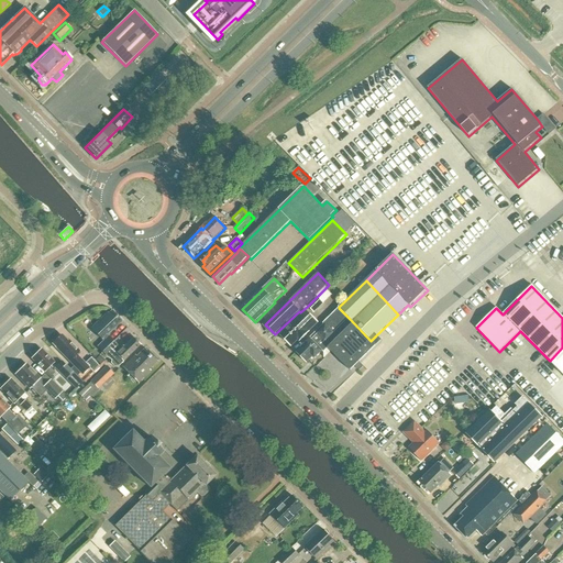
[(323,305),(317,297),(307,307),(315,315),(323,305)]
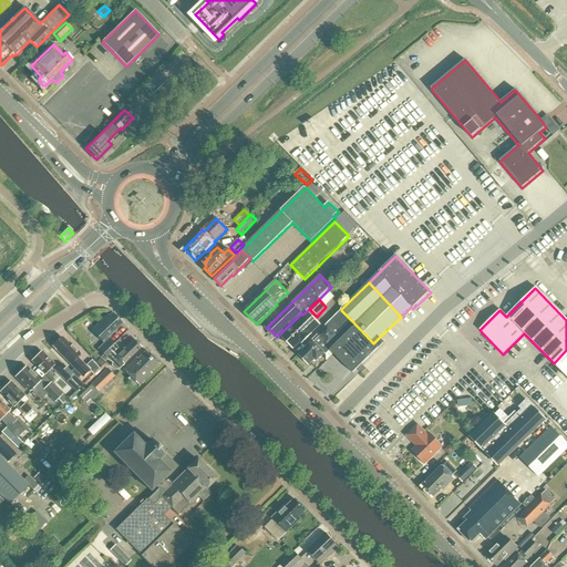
[(326,346),(352,321),(341,310),(325,326),(326,328),(312,341),(322,351),(327,347),(326,346)]
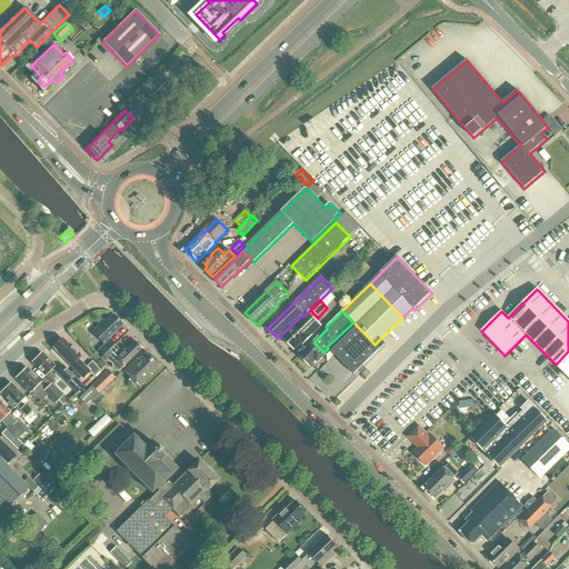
[(310,316),(285,340),(286,341),(286,343),(288,347),(291,347),(295,350),(301,345),(302,346),(312,336),(311,336),(321,327),(310,316)]
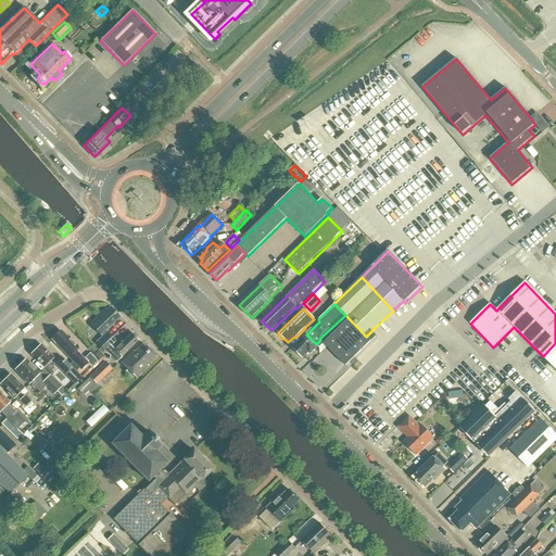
[(95,320),(90,324),(101,335),(118,317),(112,311),(110,313),(105,310),(95,320)]
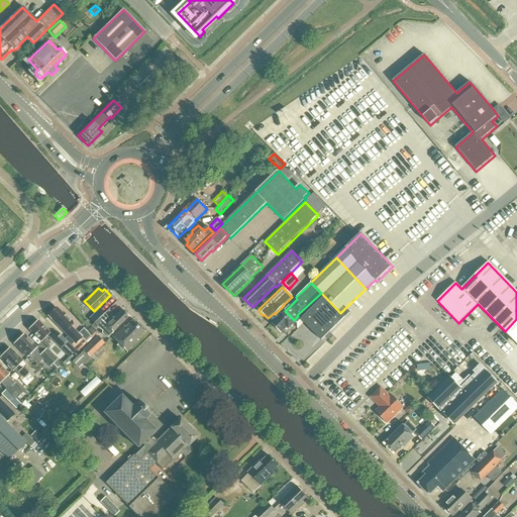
[(340,313),(321,293),(297,315),(298,316),(321,340),(350,313),(345,308),(340,313)]
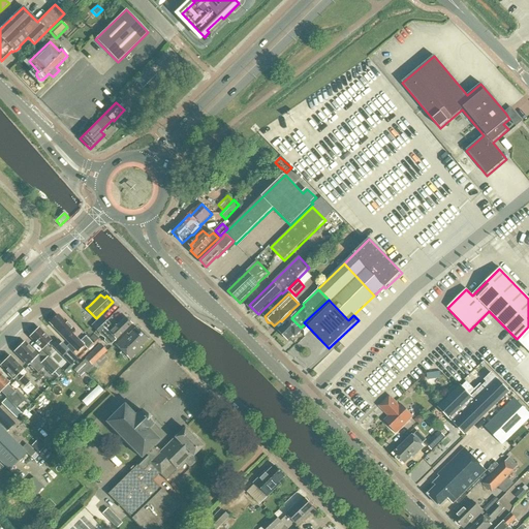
[(58,315),(49,323),(69,344),(66,347),(68,349),(72,353),(75,350),(78,352),(84,346),(88,349),(93,344),(85,337),(80,341),(71,334),(74,331),(64,319),(63,321),(58,315)]
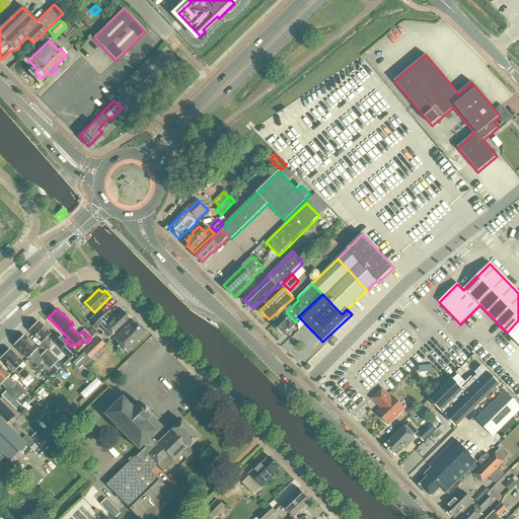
[(99,310),(89,319),(94,324),(104,314),(99,310)]
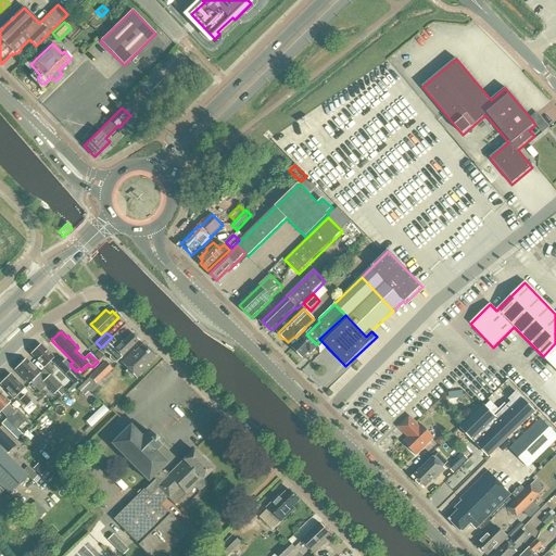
[(104,351),(103,352),(105,354),(110,356),(109,359),(113,363),(116,363),(121,357),(121,358),(138,341),(137,341),(137,338),(134,335),(131,336),(130,335),(122,343),(121,342),(113,350),(111,348),(105,353),(104,351)]
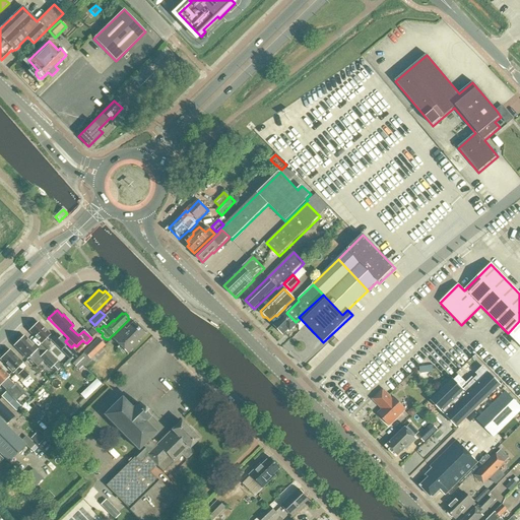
[(297,324),(296,322),(286,313),(282,316),(282,317),(274,325),(283,334),(289,329),(290,330),(297,324)]
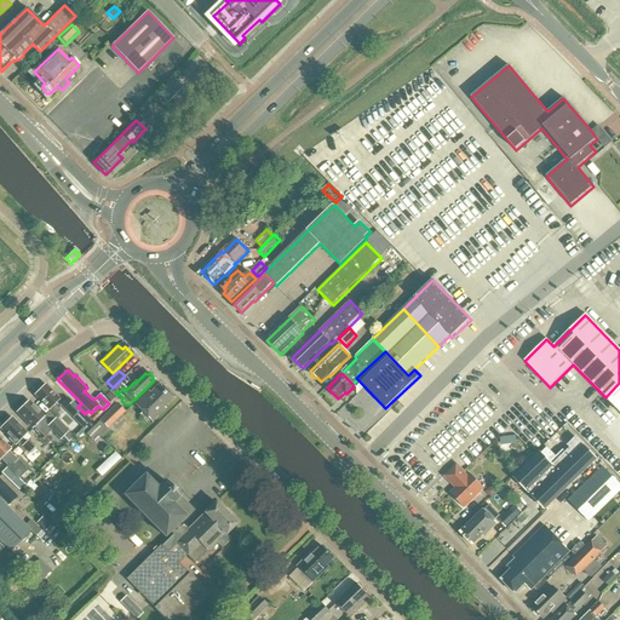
[(125,375),(113,388),(116,391),(118,394),(124,388),(130,382),(125,375)]
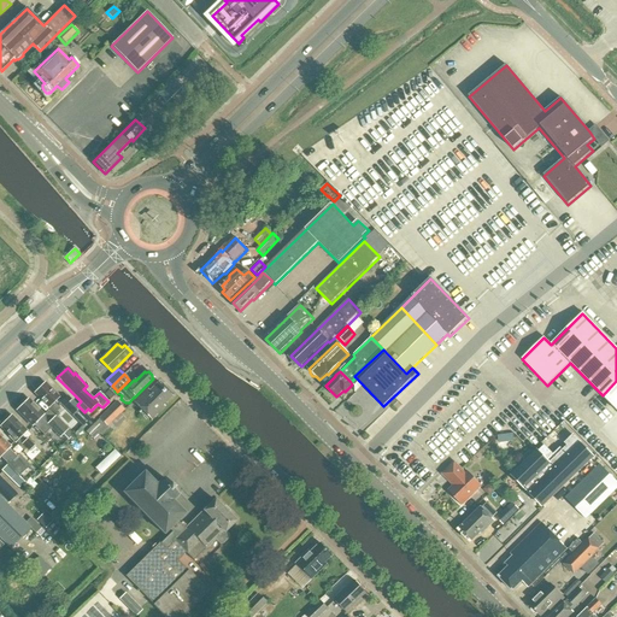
[(616,411),(616,381),(603,395),(616,411)]
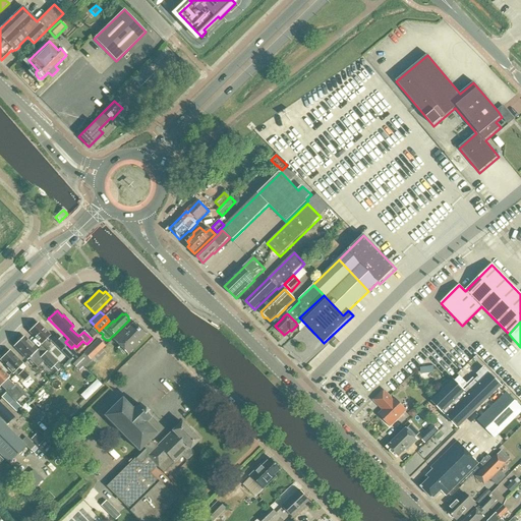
[(137,342),(146,334),(134,323),(126,331),(125,330),(114,341),(127,354),(138,343),(137,342)]
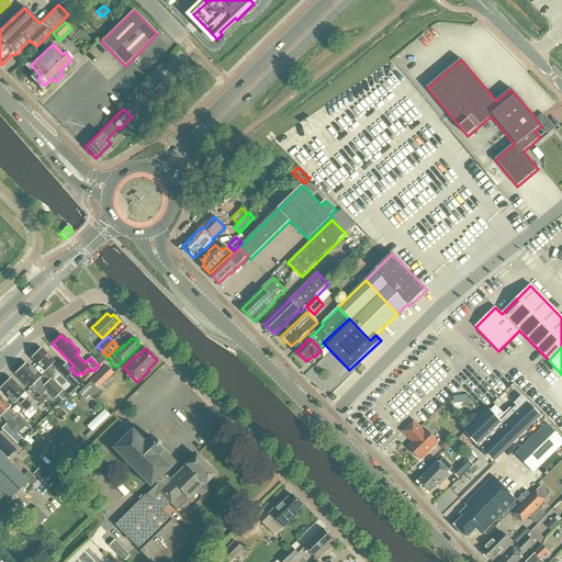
[(48,367),(54,361),(53,361),(53,359),(51,357),(48,357),(42,349),(41,350),(38,349),(36,352),(35,355),(32,359),(52,379),(57,374),(48,367)]
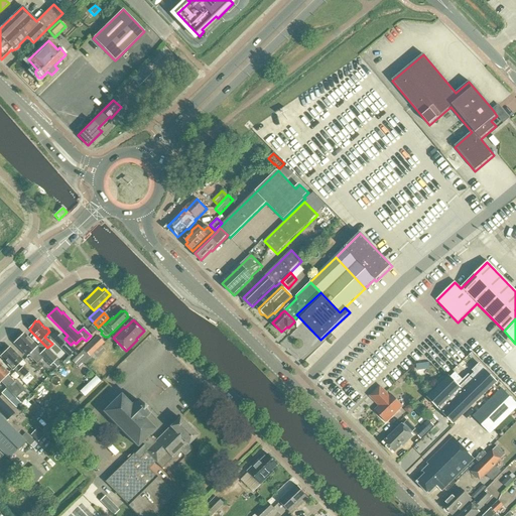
[(56,333),(50,339),(59,348),(66,342),(56,333)]
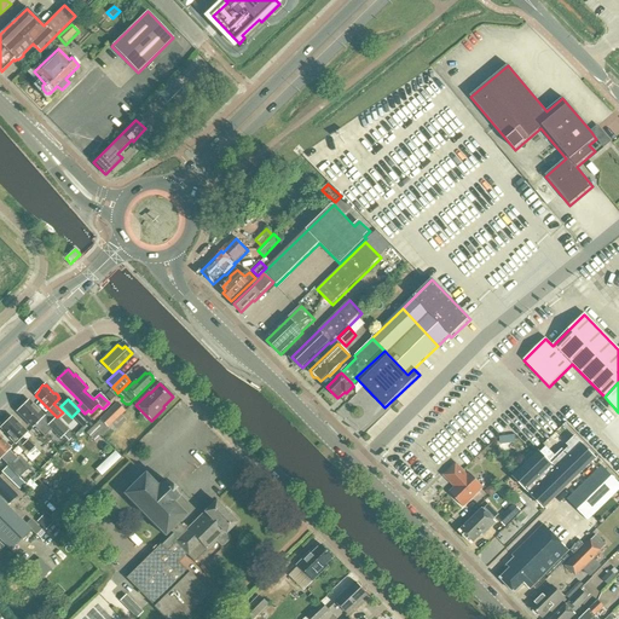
[(51,431),(47,426),(41,420),(44,417),(41,416),(39,411),(36,410),(28,401),(22,406),(21,405),(17,410),(17,411),(16,412),(33,428),(34,427),(44,438),(51,431)]
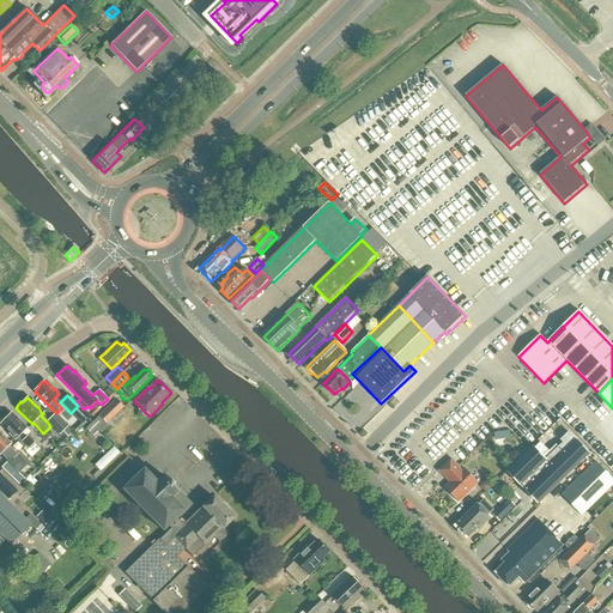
[(115,400),(91,424),(104,437),(114,426),(123,417),(120,412),(120,411),(123,408),(115,400)]
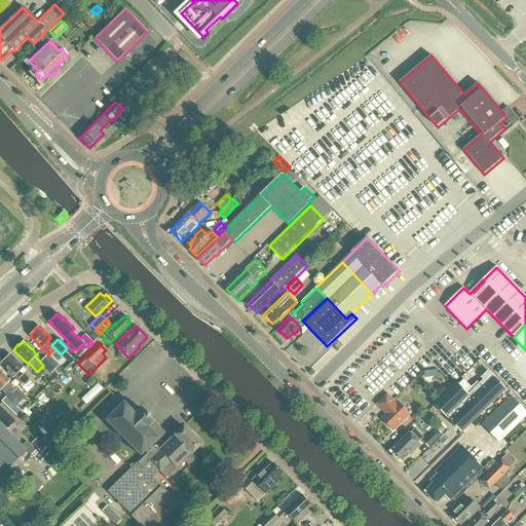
[(24,385),(29,381),(24,375),(23,375),(19,372),(22,368),(21,367),(21,365),(19,363),(16,363),(9,355),(8,357),(6,357),(4,359),(4,361),(0,364),(8,373),(7,373),(12,378),(13,377),(21,385),(22,383),(24,385)]
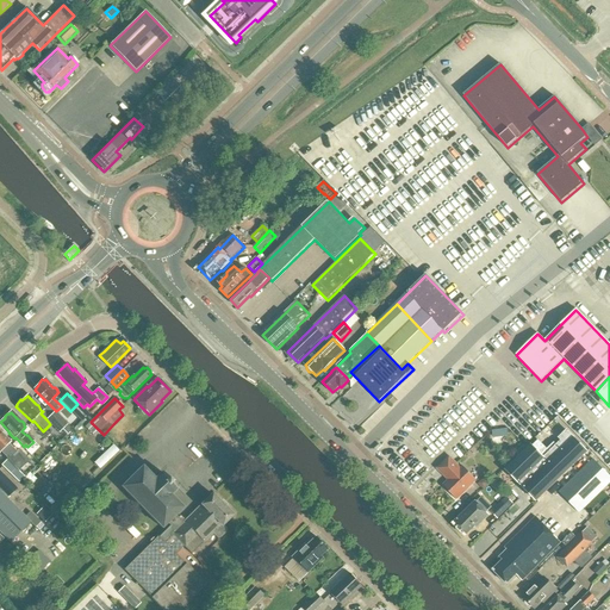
[(55,412),(47,419),(50,424),(60,433),(68,425),(55,412)]
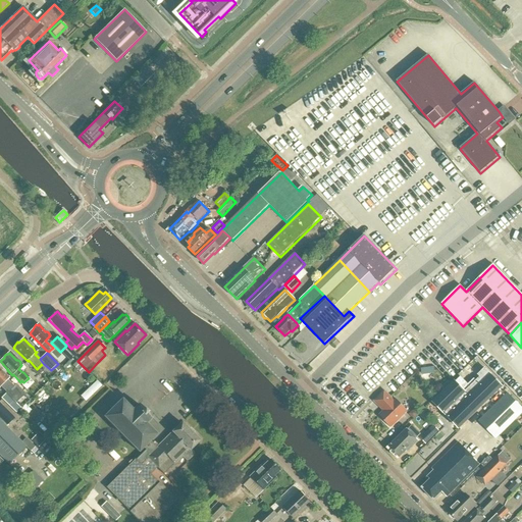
[(422,376),(435,374),(434,367),(421,369),(422,376)]
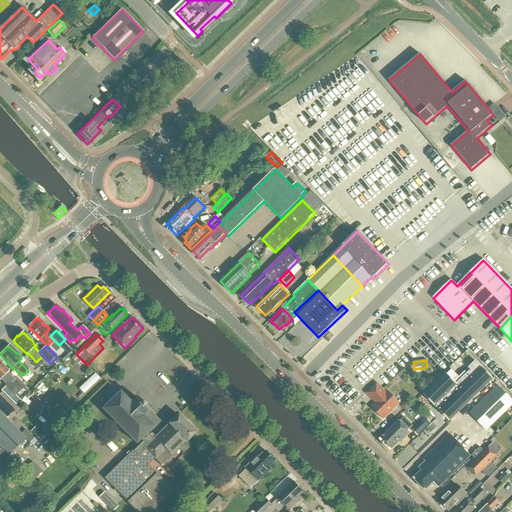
[(450,421),(493,380),(475,362),(469,368),(471,370),(467,374),(465,372),(459,378),(452,370),(447,375),(446,373),(424,394),(450,421)]
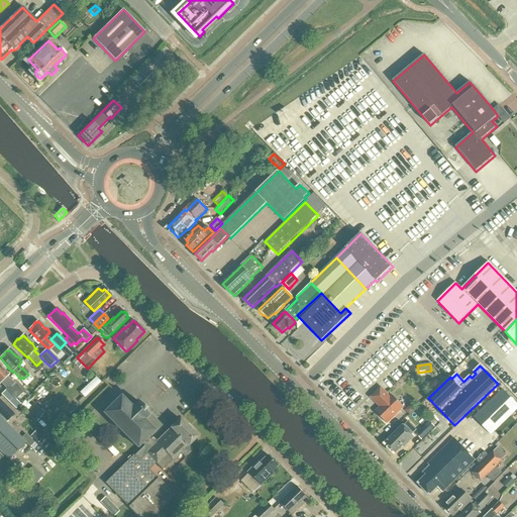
[(16,400),(24,392),(15,382),(13,384),(7,377),(8,376),(3,370),(3,371),(0,367),(0,383),(1,383),(7,390),(5,392),(14,400),(15,401),(16,400)]
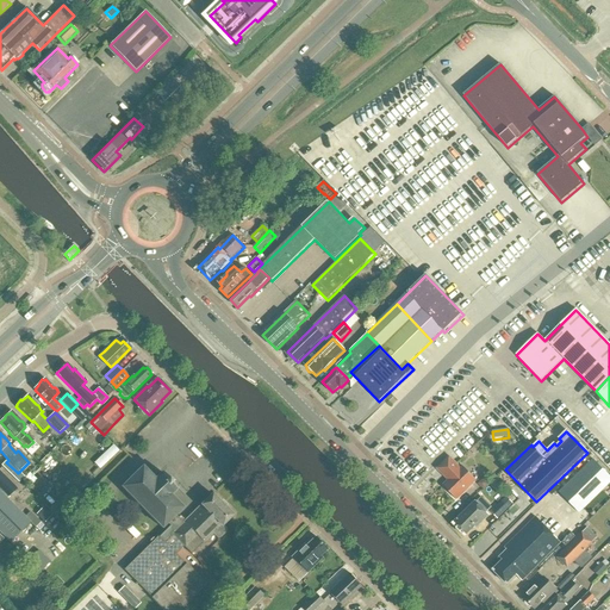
[(461,468),(449,458),(437,470),(448,481),(442,486),(456,500),(475,480),(462,467),(461,468)]
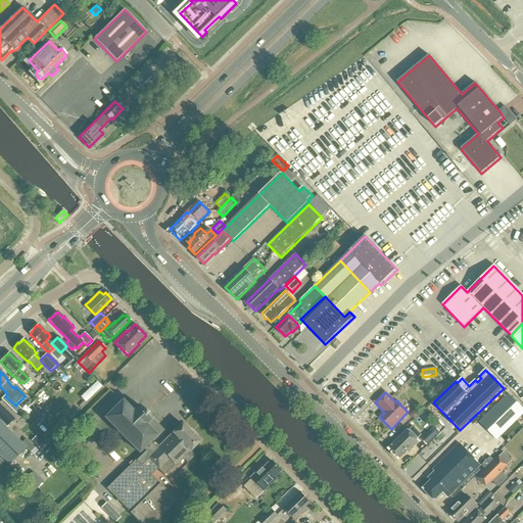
[(522,414),(522,410),(508,394),(478,424),(495,441),(522,414)]
